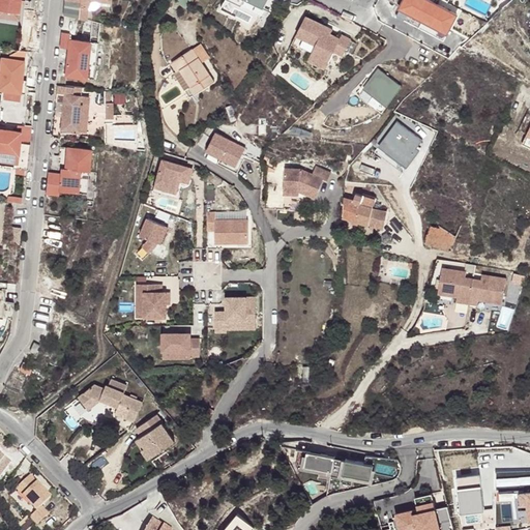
[(16,0),(0,0),(0,8),(4,9),(16,10),(16,0)]
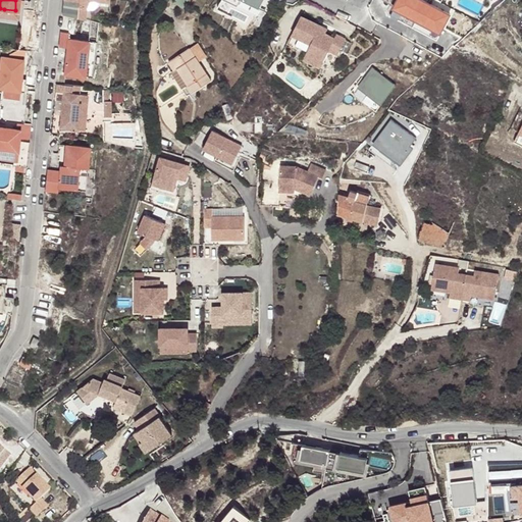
[(34,0),(33,8),(42,9),(42,0),(34,0)]
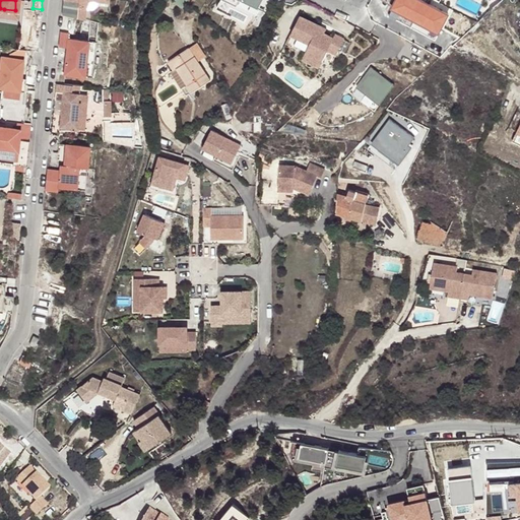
[(62,0),(62,12),(86,17),(88,6),(91,7),(94,6),(96,5),(98,3),(107,3),(107,0),(62,0)]
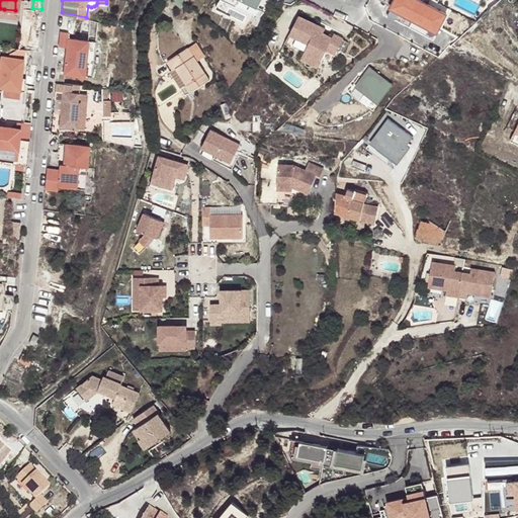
[(183,11),(192,0),(172,0),(170,3),(183,11)]
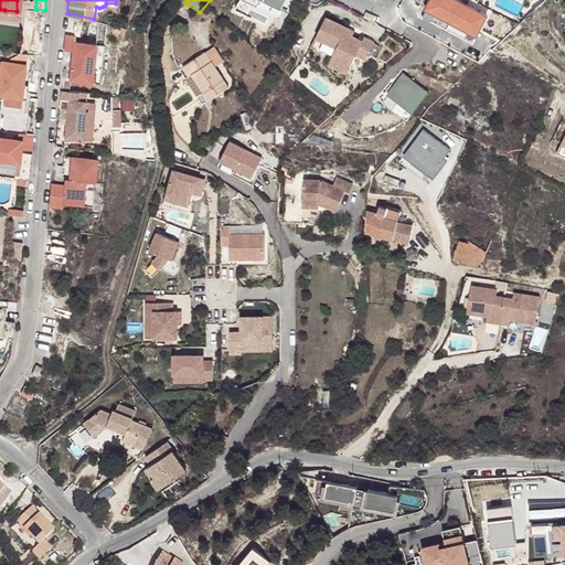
[(255,0),(279,11),(284,0),(255,0)]
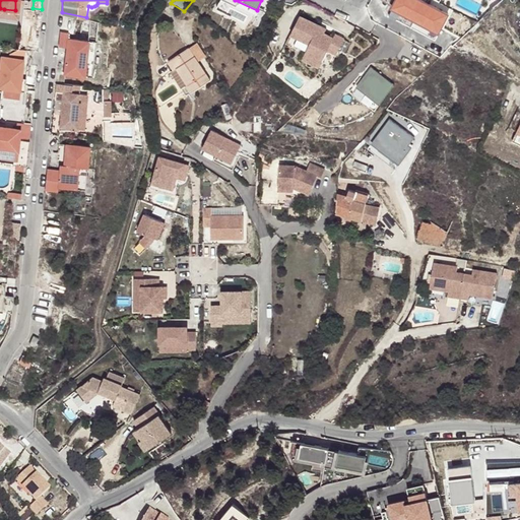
[(449,16),(417,0),(395,0),(390,11),(438,37),(449,16)]
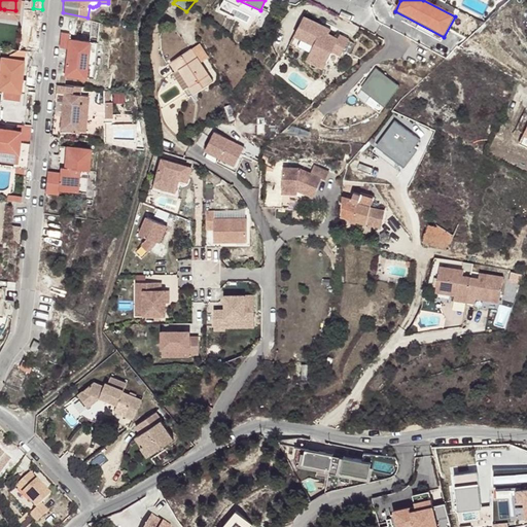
[(325,26),(306,16),(296,35),(316,44),(309,59),(326,67),(335,50),(344,55),(351,39),(342,34),(340,38),(330,34),(323,30),(325,26)]
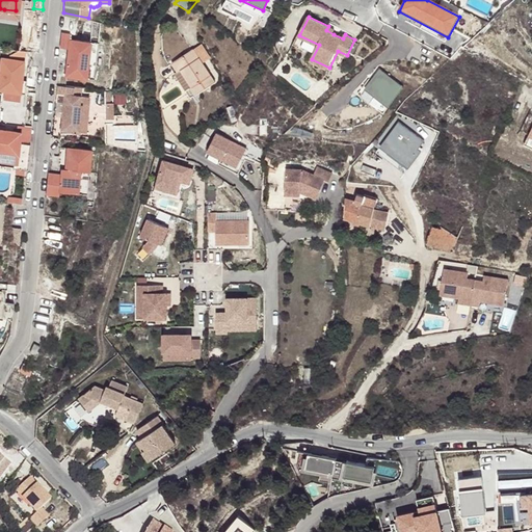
[(70,30),(61,30),(60,45),(69,46),(65,73),(86,76),(90,40),(70,37),(70,30)]
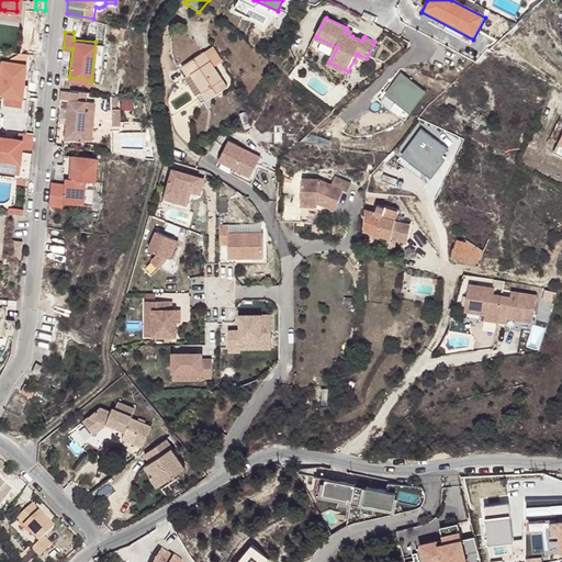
[(214,45),(205,51),(215,66),(223,59),(214,45)]
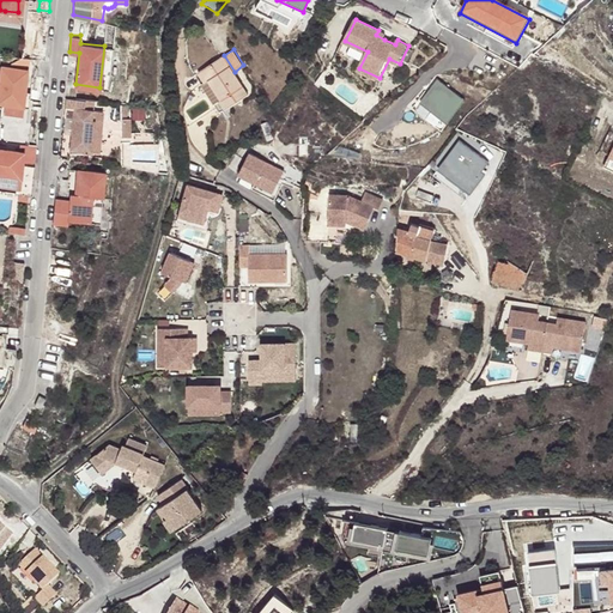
[(196,74),(222,111),(250,93),(235,72),(224,55),(196,74)]
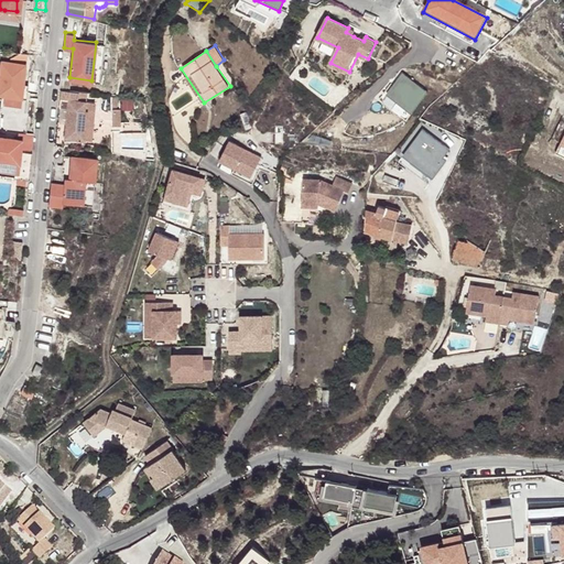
[(25,61),(0,58),(0,93),(6,94),(22,96),(23,82),(25,61)]
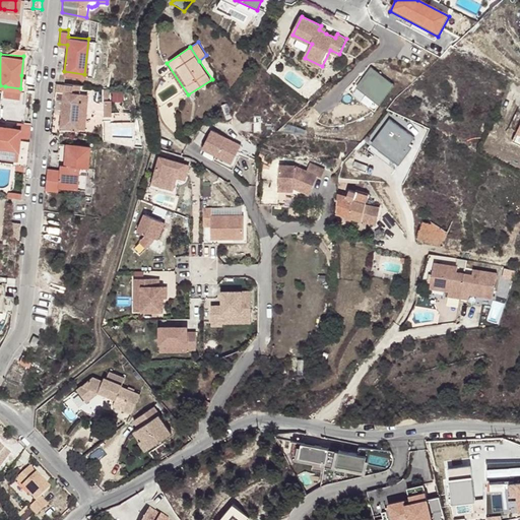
[(395,85),(371,67),(355,88),(380,107),(395,85)]
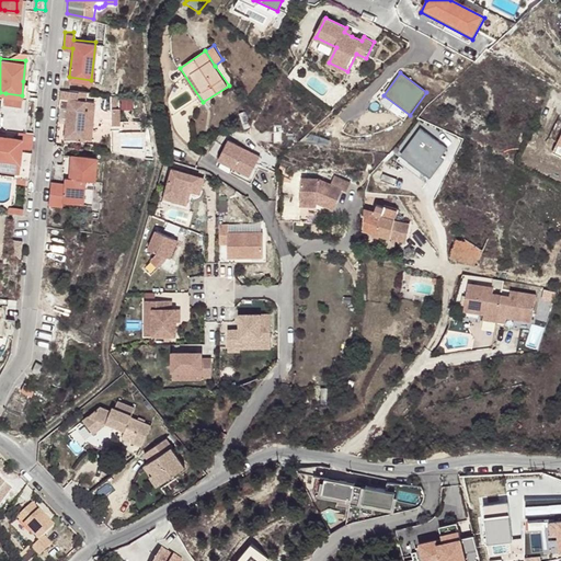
[(58,95),(68,96),(69,88),(59,87),(58,95)]
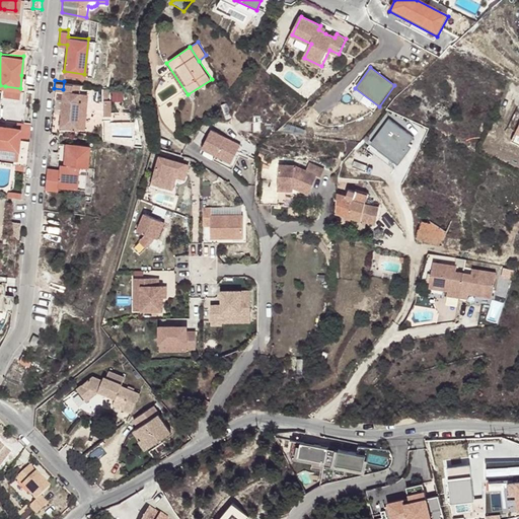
[(64,81),(63,89),(60,124),(77,126),(80,99),(78,99),(78,90),(79,82),(64,81)]
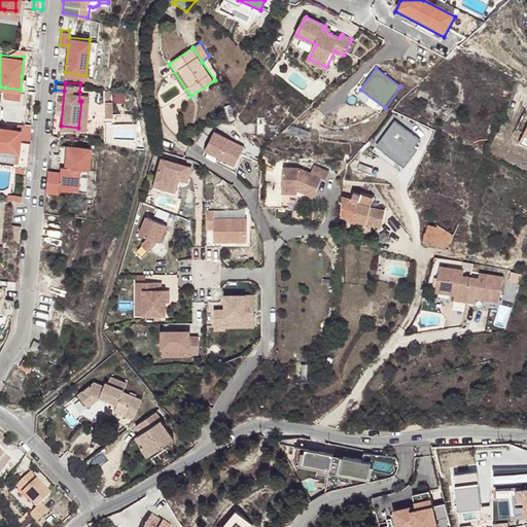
[(21,90),(5,88),(4,96),(20,98),(21,90)]
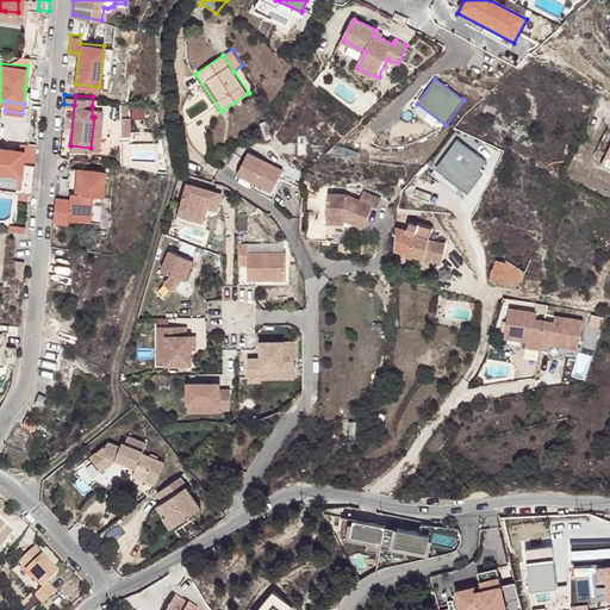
[(103,107),(92,106),(92,117),(94,117),(91,148),(99,148),(103,107)]
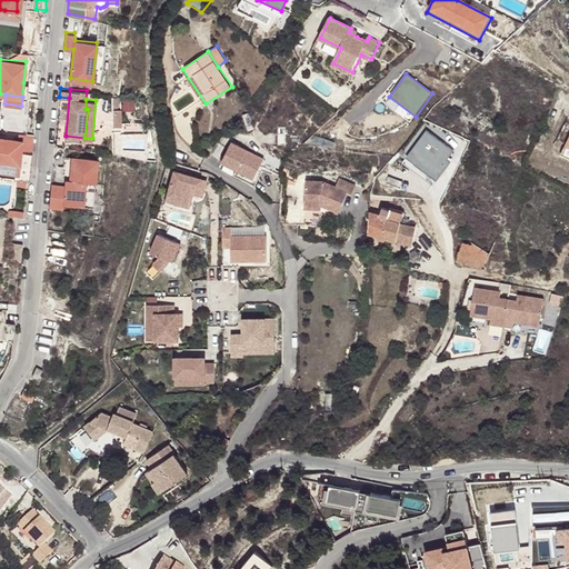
[(121,108),(112,108),(112,126),(121,126),(121,108)]
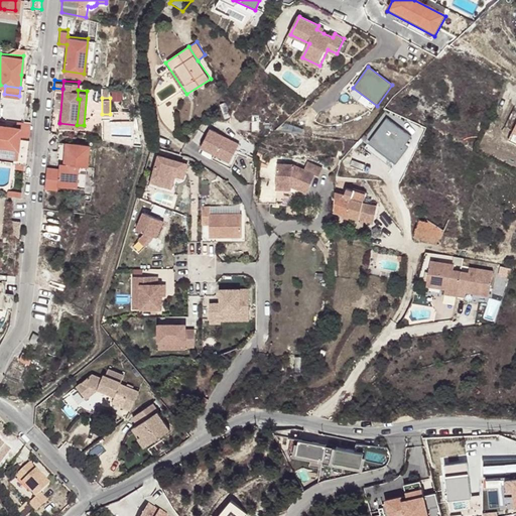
[(15,126),(0,124),(0,154),(12,156),(12,160),(26,162),(28,137),(18,136),(15,136),(15,126)]
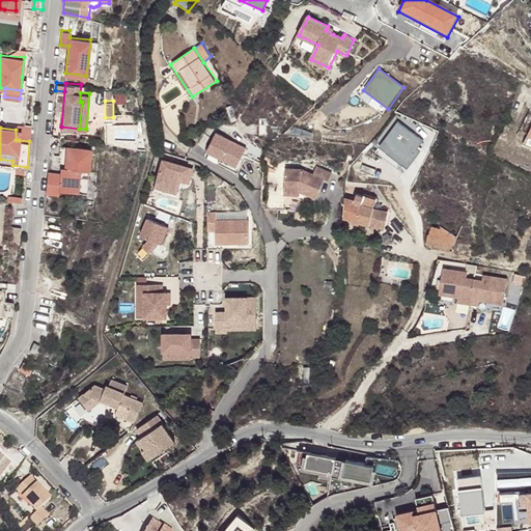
[(246,147),(216,133),(207,151),(221,159),(238,166),(244,152),(246,147)]
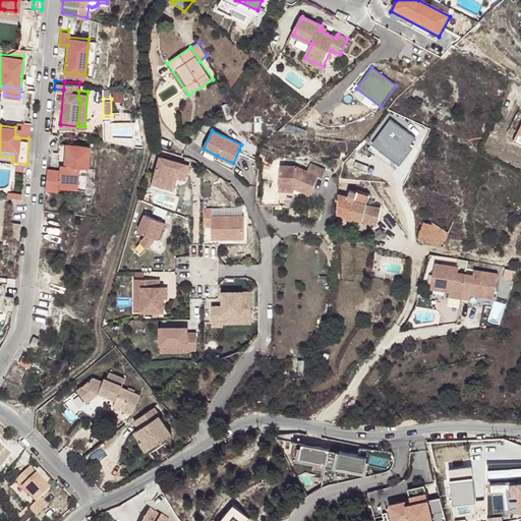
[(90,145),(65,142),(64,163),(59,163),(59,168),(47,167),(45,187),(57,189),(58,185),(85,188),(90,145)]
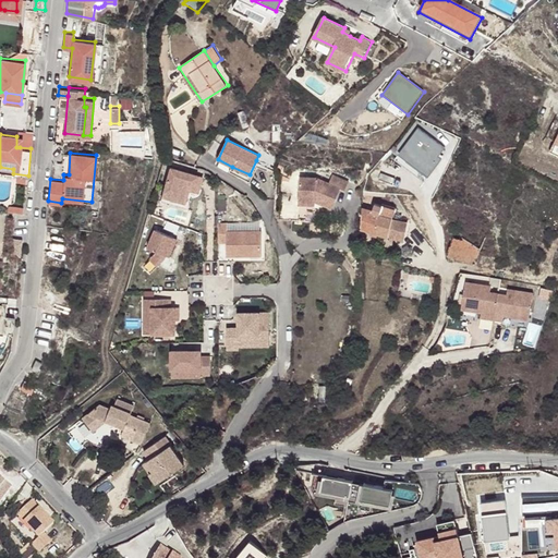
[(261,161),(256,160),(250,174),(232,167),(230,172),(251,182),(261,161)]
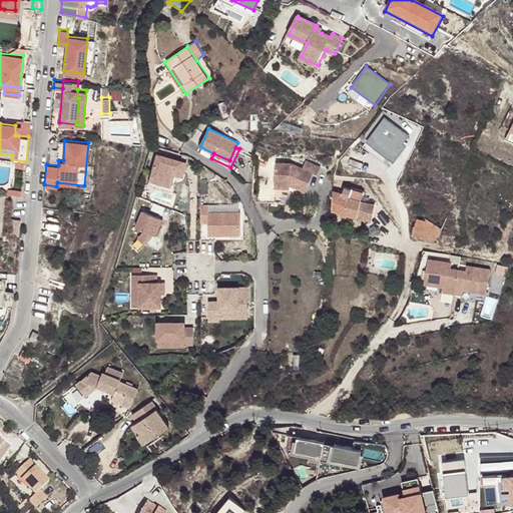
[(156,154),(150,176),(169,181),(171,174),(174,174),(178,175),(182,161),(156,154)]
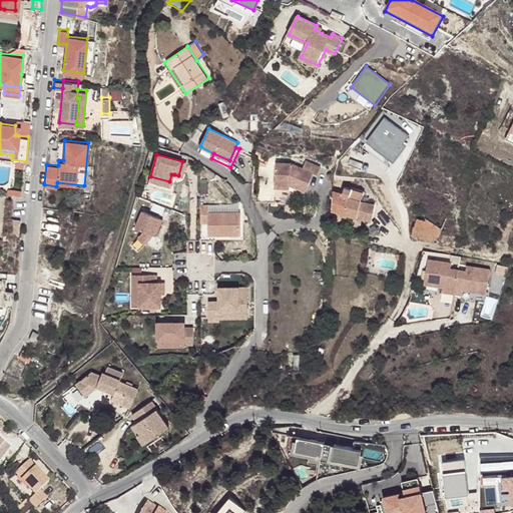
[(276,161),(274,182),(289,184),(305,191),(313,173),(317,175),(321,167),(306,160),(303,167),(291,162),(276,161)]
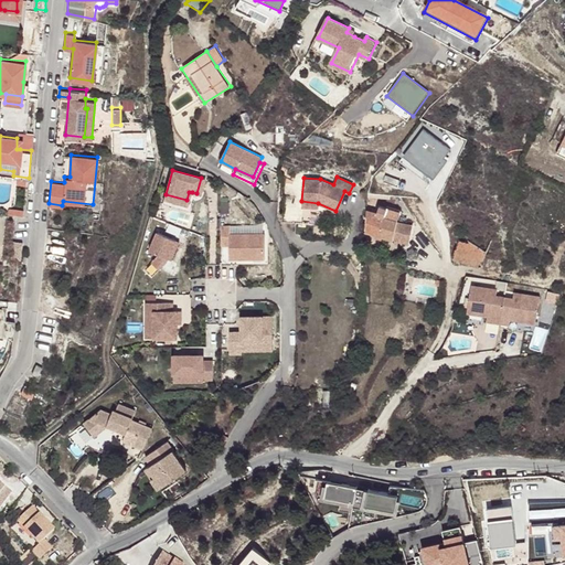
[(188,206),(192,192),(189,192),(187,200),(166,194),(164,200),(188,206)]
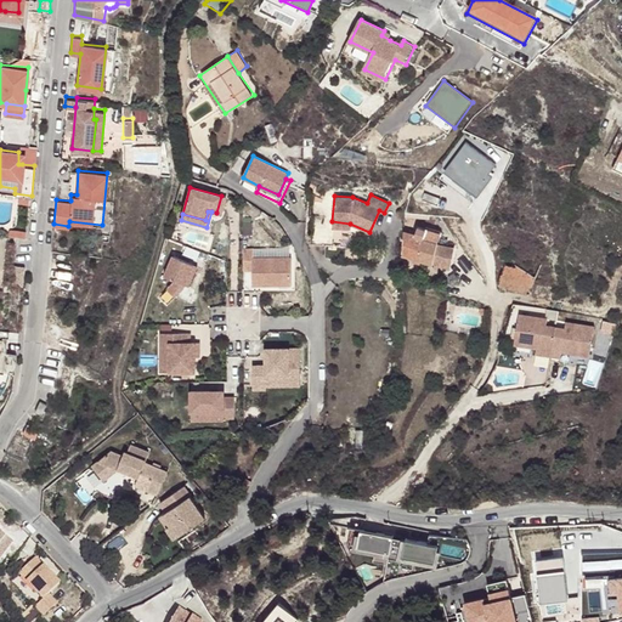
[(417,226),(413,236),(410,258),(431,264),(436,244),(439,232),(417,226)]
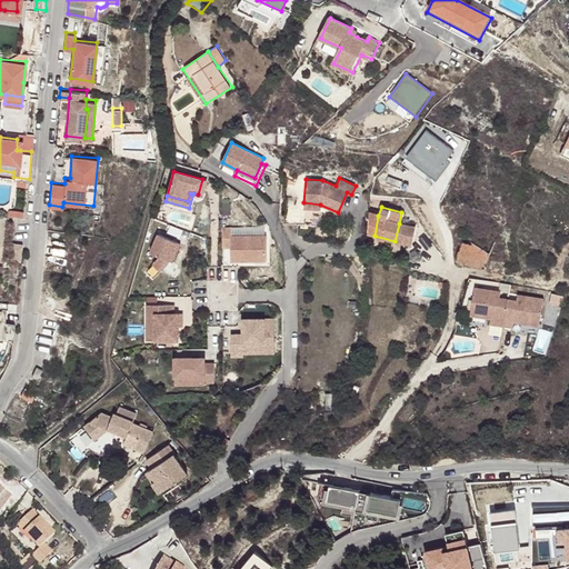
[(378,216),(369,211),(367,233),(375,236),(378,216)]
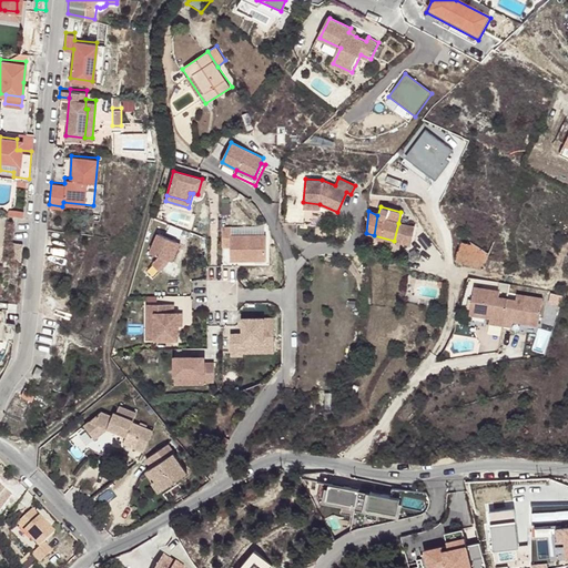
[(416,226),(398,223),(394,241),(411,246),(416,226)]
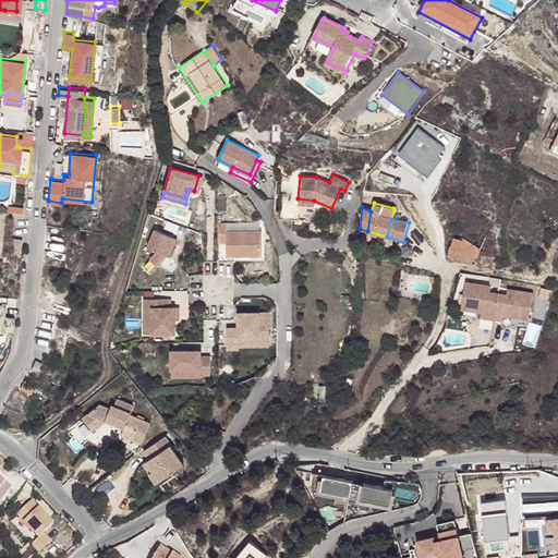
[(223,240),(223,254),(258,254),(258,231),(256,230),(223,229),(223,221),(215,221),(215,240),(223,240)]
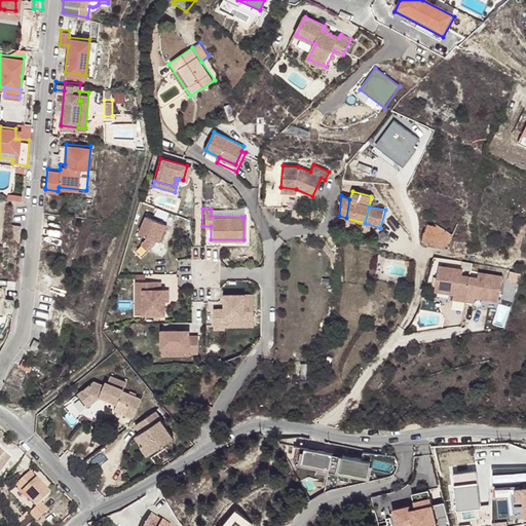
[(155,239),(161,222),(144,215),(138,232),(146,235),(146,237),(140,243),(147,250),(153,242),(155,239)]
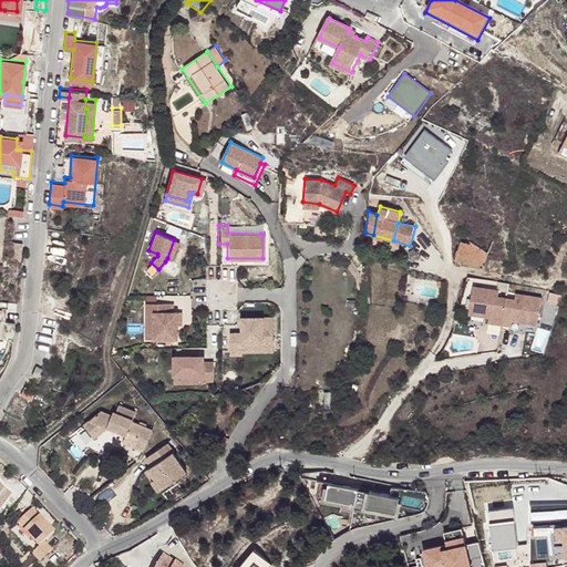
[(461,237),(452,260),(481,270),(488,253),(481,248),(461,237)]
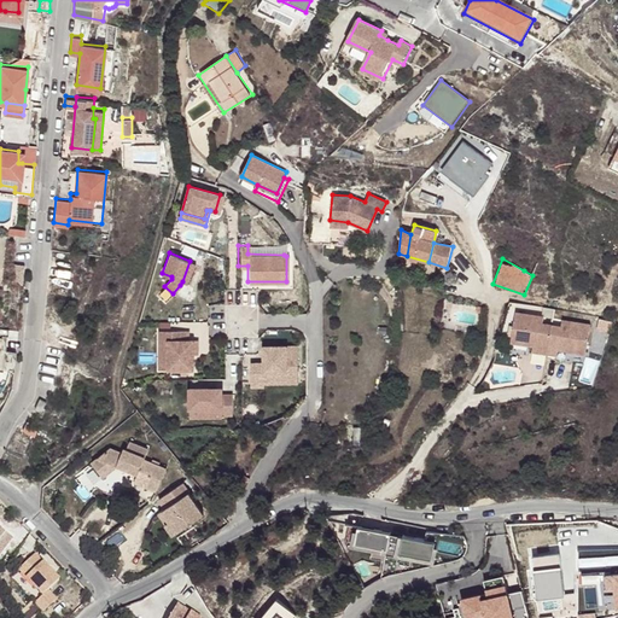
[(193,262),(190,261),(182,281),(186,283),(193,262)]
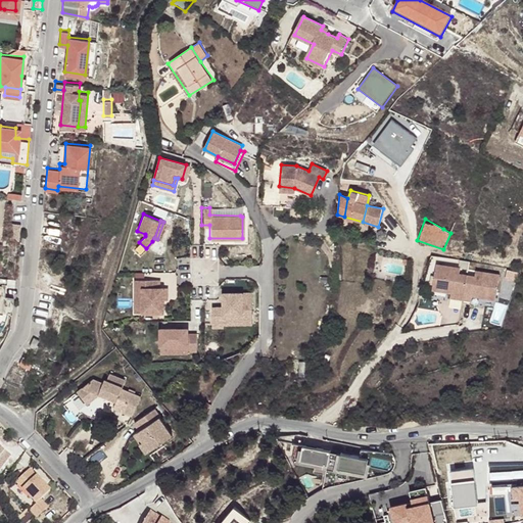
[(10,238),(19,239),(20,223),(12,223),(10,238)]
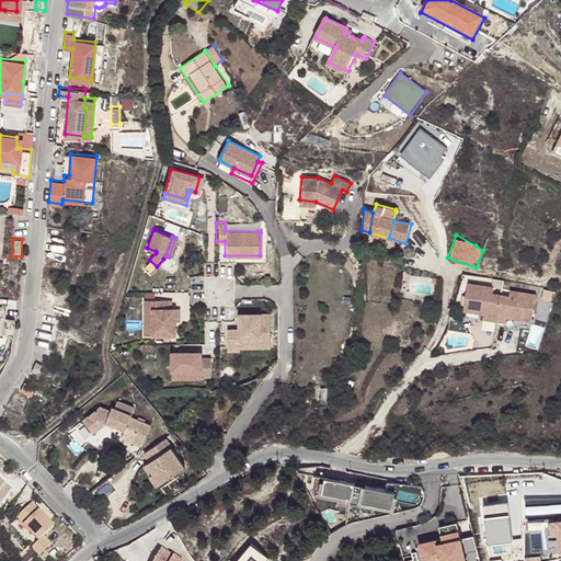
[(493,286),(467,282),(464,309),(483,312),(488,312),(488,319),(496,320),(501,294),(492,292),(493,286)]
